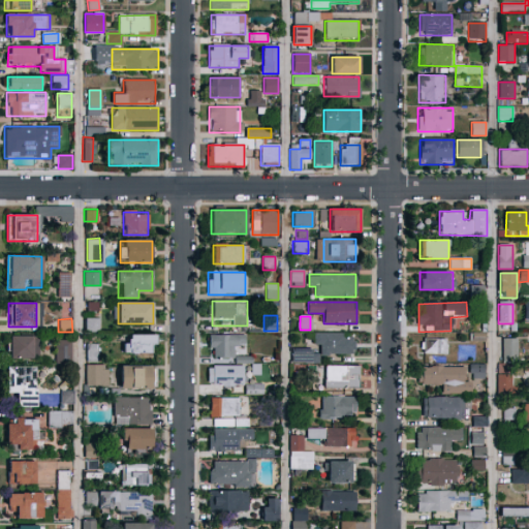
[(318,362),(291,362),(291,349),(314,349),(314,334),(355,334),(355,354),(318,354),(318,362)]
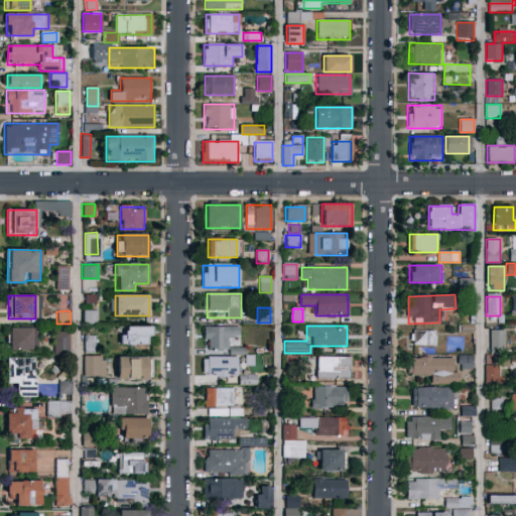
[(151,345),(120,345),(120,327),(151,327),(151,345)]
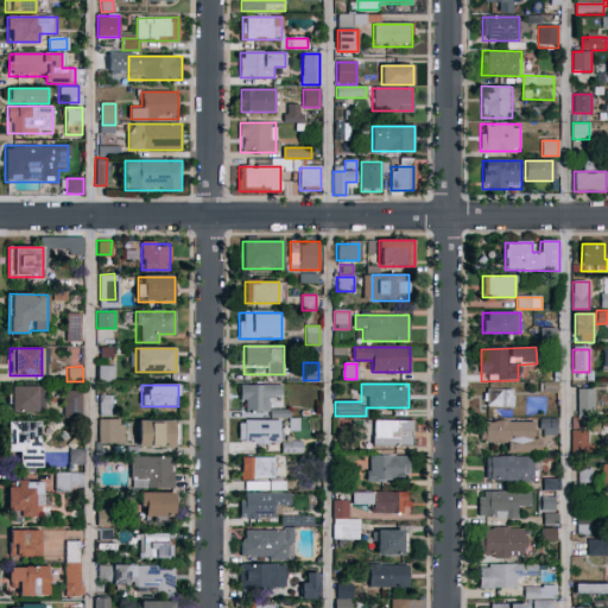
[(280,385),(280,397),(268,397),(268,411),(241,411),(241,385),(280,385)]
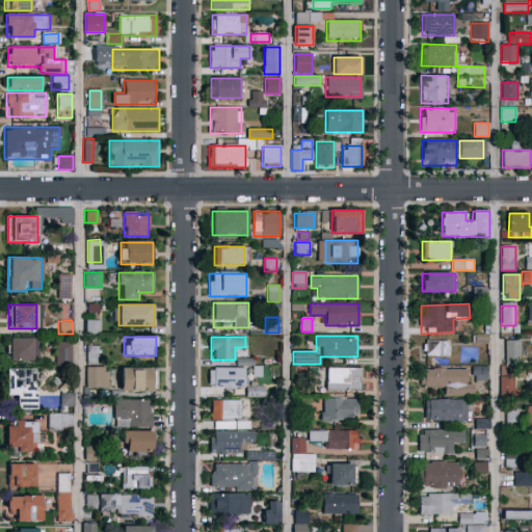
[(8,361),(8,338),(37,338),(37,361),(8,361)]
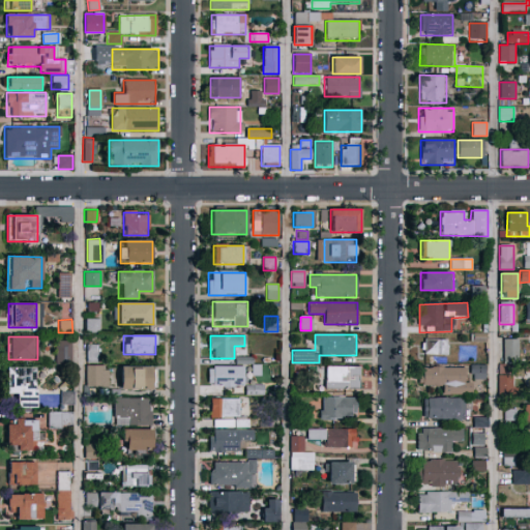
[(69,341),(54,340),(54,363),(69,364),(69,341)]
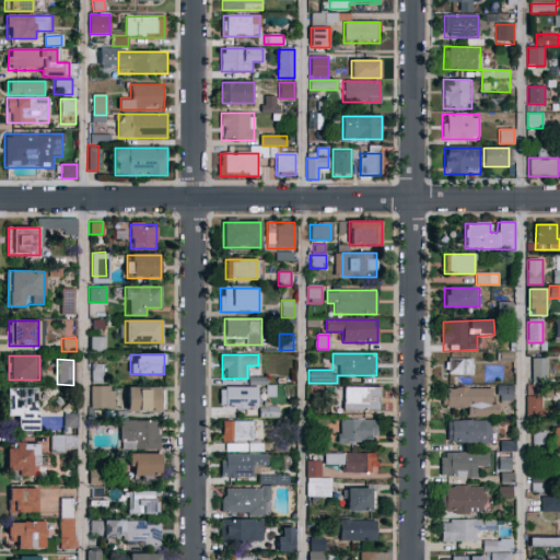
[(473,359),(473,375),(445,375),(445,359),(473,359)]
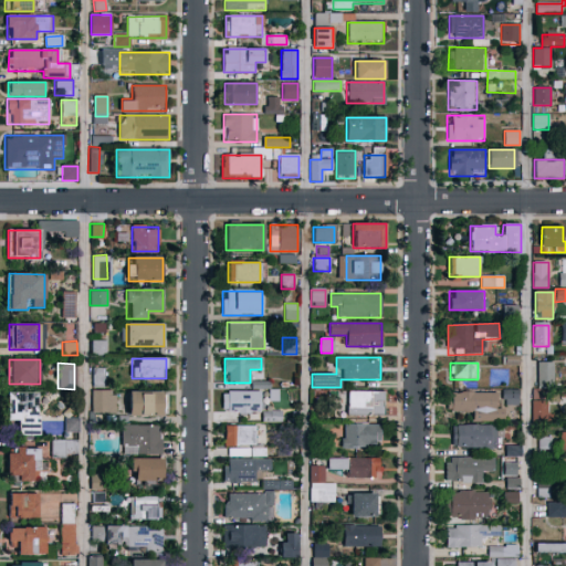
[(553,363),(553,386),(537,386),(537,363),(553,363)]
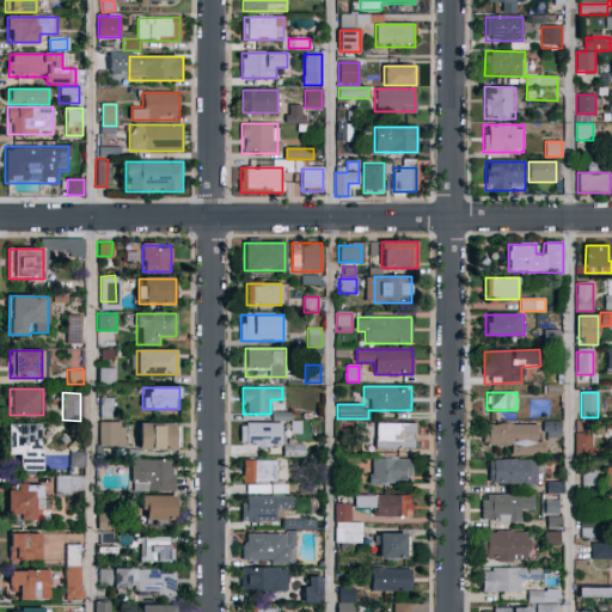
[(112,397),(101,397),(99,417),(111,417),(112,397)]
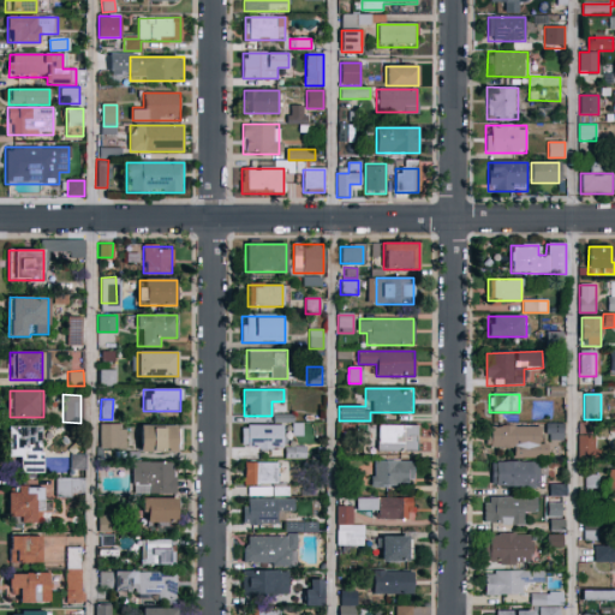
[(124,448),(124,423),(99,423),(99,448),(124,448)]
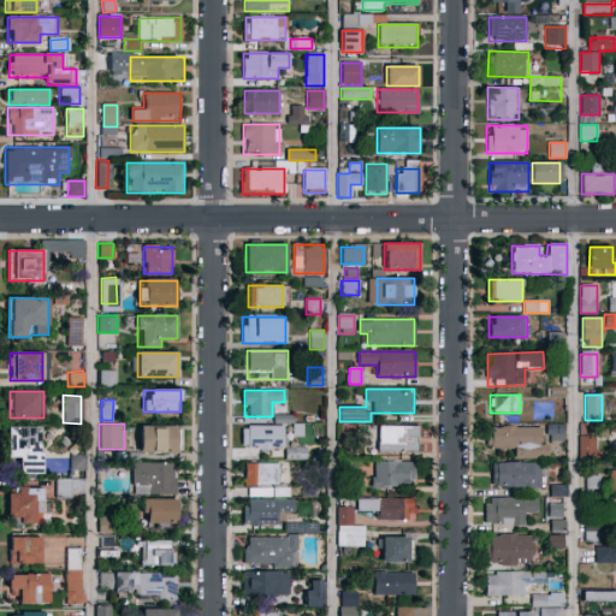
[(564,425),(564,442),(546,442),(546,425),(564,425)]
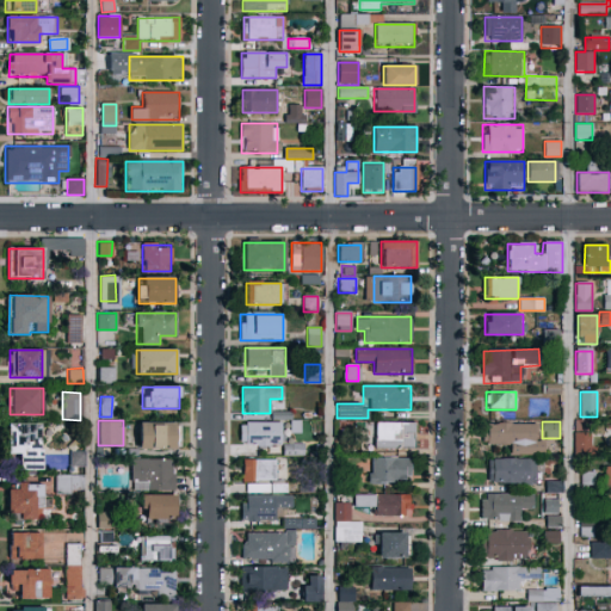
[(139,450),(139,423),(179,423),(179,450),(139,450)]
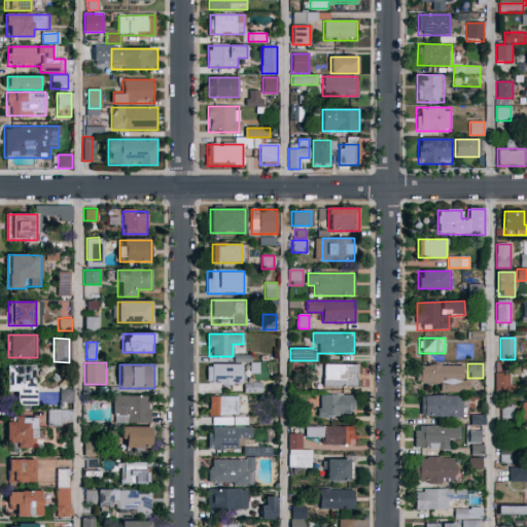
[(242,364),(242,385),(223,385),(223,394),(207,394),(207,364),(242,364)]
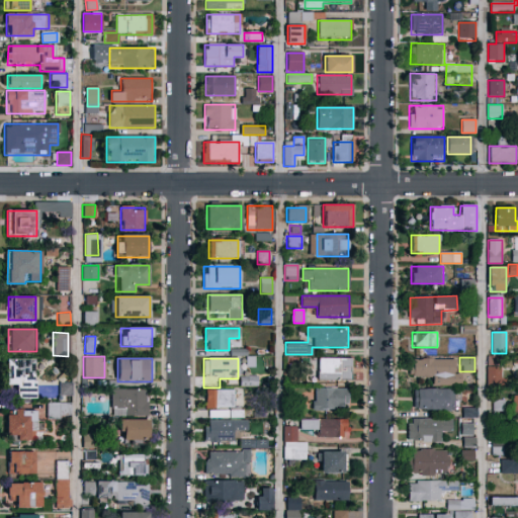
[(351,381),(318,381),(318,358),(351,358),(351,381)]
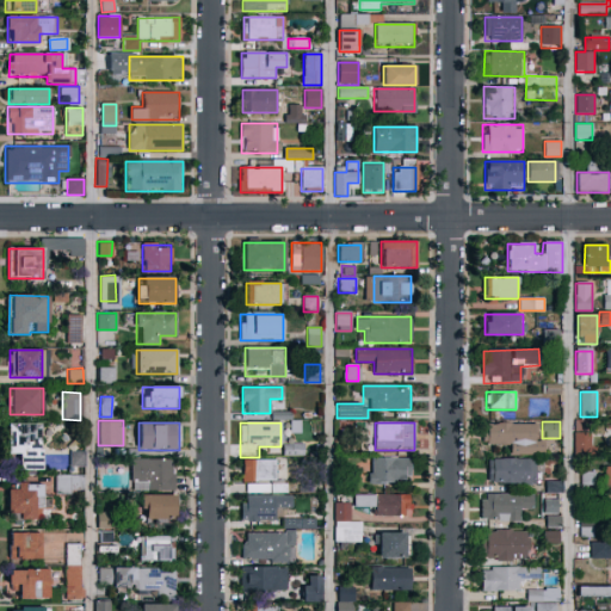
[(41,424),(41,471),(19,471),(19,455),(7,455),(7,424),(41,424)]
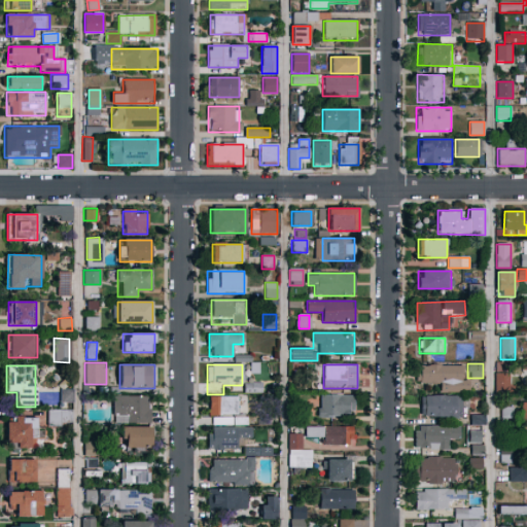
[(458,365),(458,385),(418,385),(418,365),(458,365)]
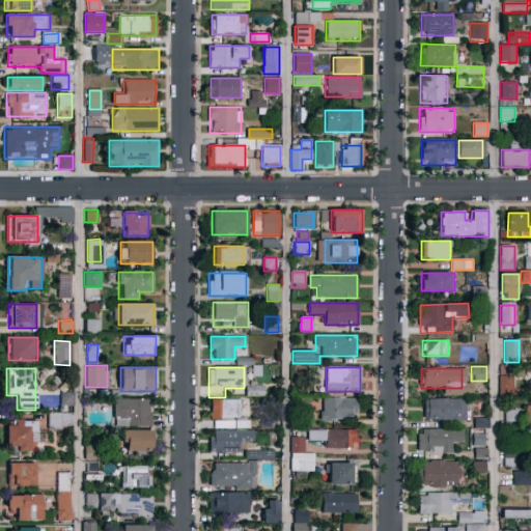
[(515,395),(500,395),(500,374),(515,374),(515,395)]
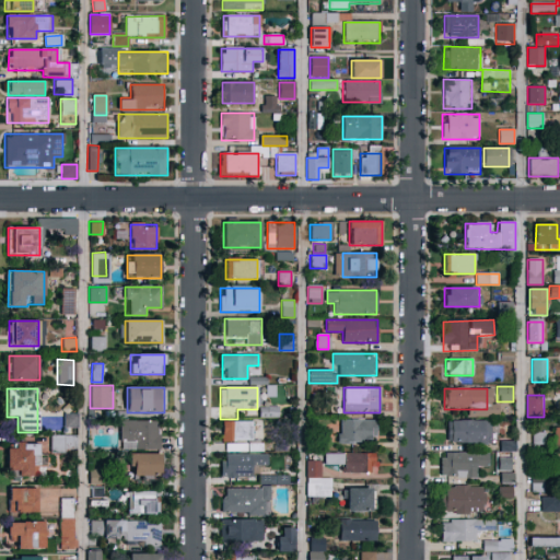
[(160,448),(121,448),(121,421),(160,421),(160,448)]
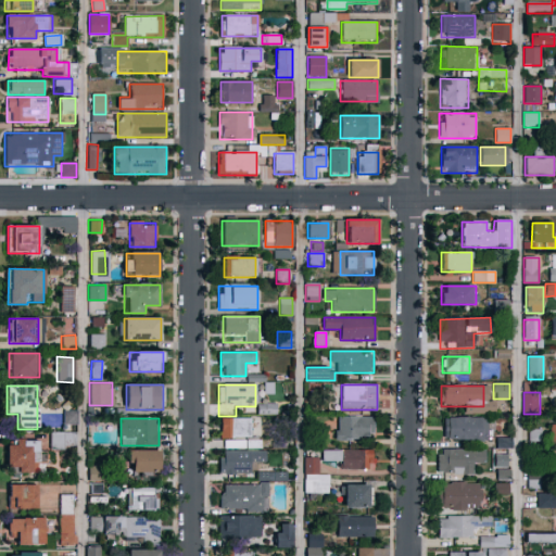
[(250,418),(249,446),(227,446),(228,440),(220,440),(220,418),(250,418)]
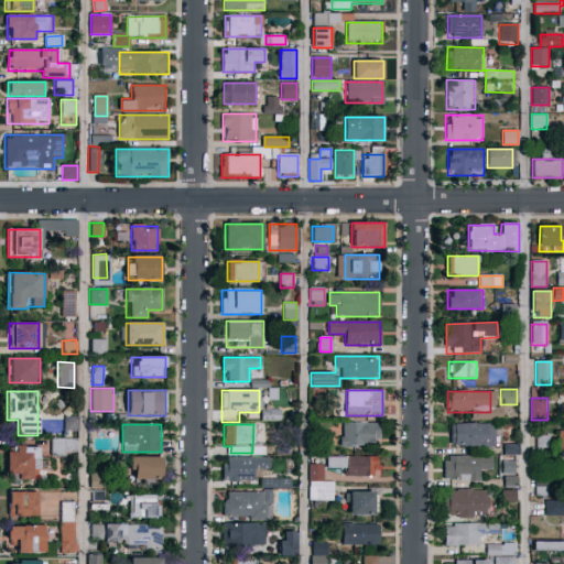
[(378,424),(378,447),(339,447),(339,424),(378,424)]
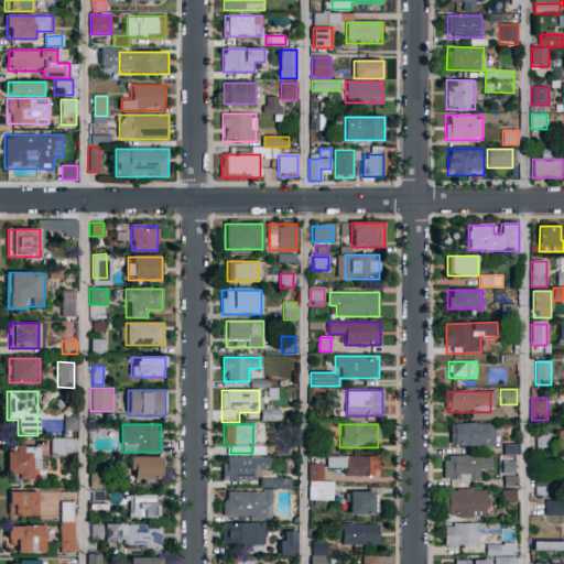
[(495,424),(495,448),(449,448),(449,424),(495,424)]
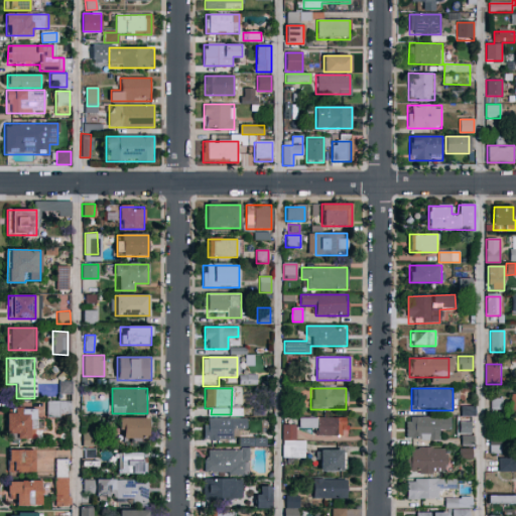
[(47,417),(47,402),(65,402),(65,417),(47,417)]
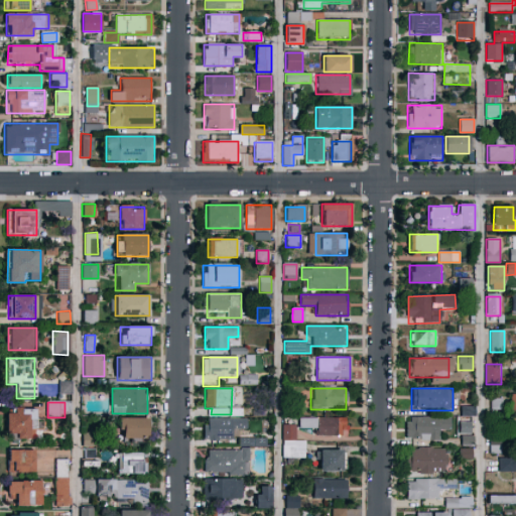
[(6,410),(37,410),(37,429),(30,429),(30,438),(6,438),(6,410)]
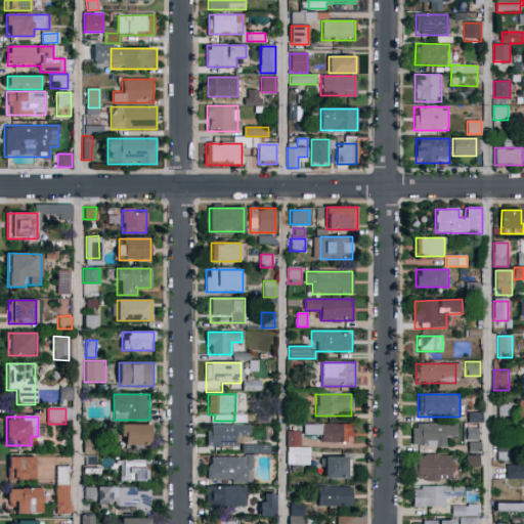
[(456,424),(456,436),(446,436),(446,446),(411,446),(411,424),(456,424)]
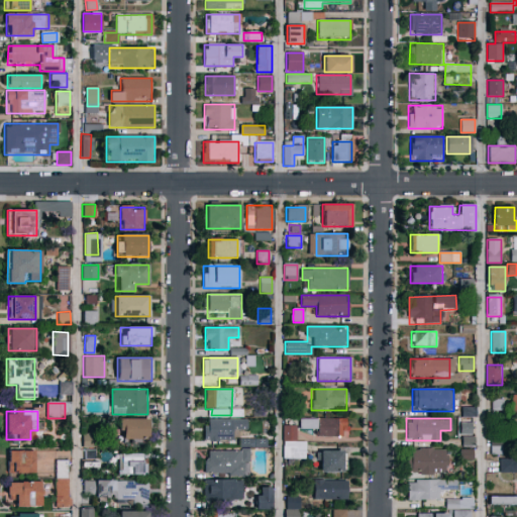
[(148,419),(148,439),(118,439),(118,419),(148,419)]
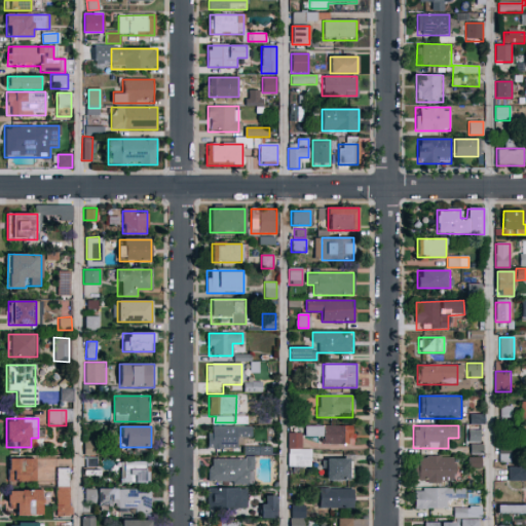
[(353,426),(353,445),(323,445),(323,436),(305,436),(305,426),(353,426)]
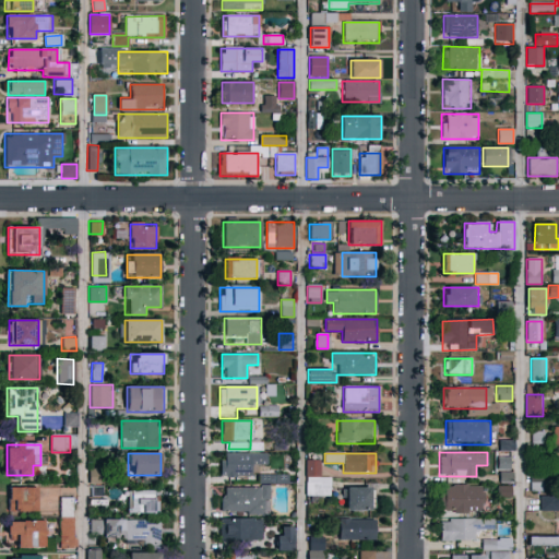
[(266,454),(266,465),(253,465),(253,477),(219,477),(219,454),(266,454)]
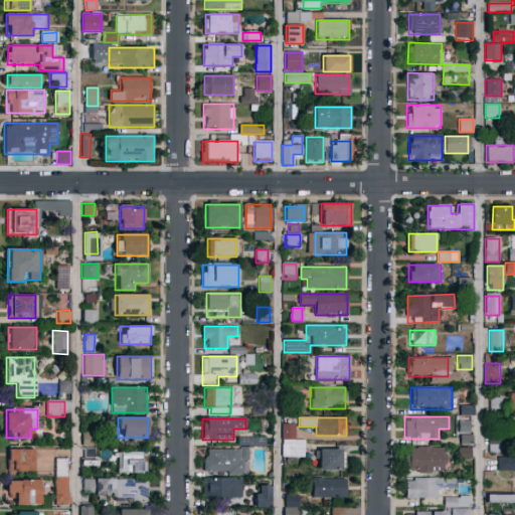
[(304,458),(282,458),(282,424),(295,424),(295,440),(304,440),(304,458)]
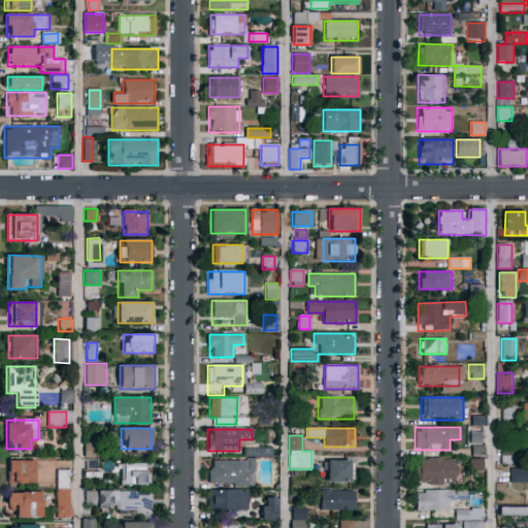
[(271,449),(243,448),(243,455),(271,456),(271,449)]
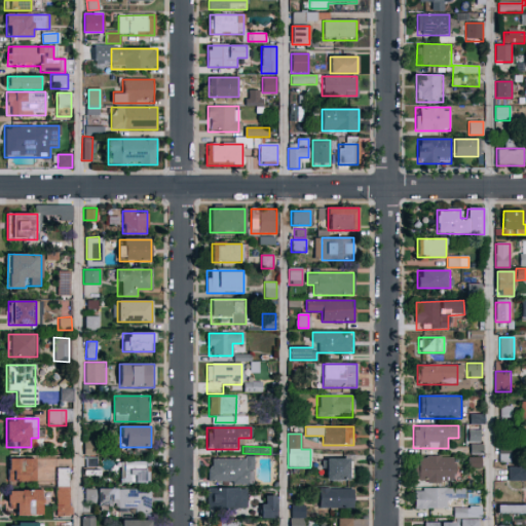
[(512,446),(512,460),(499,460),(499,446),(512,446)]
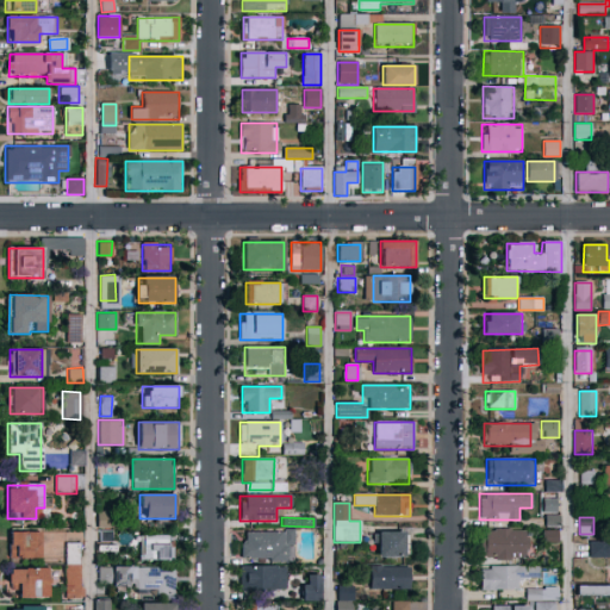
[(112,542),(112,529),(99,529),(99,543),(112,542)]
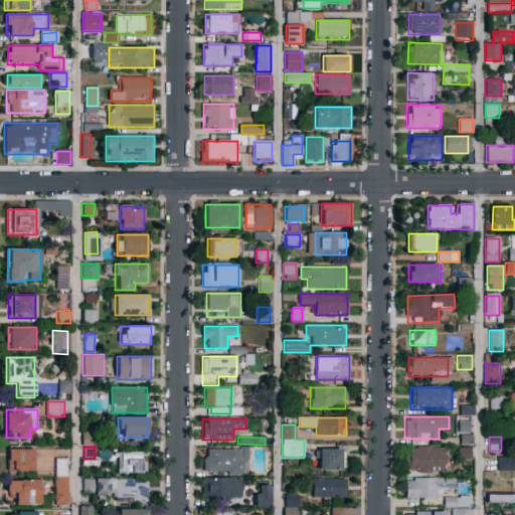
[(446,448),(446,472),(405,472),(405,448),(446,448)]
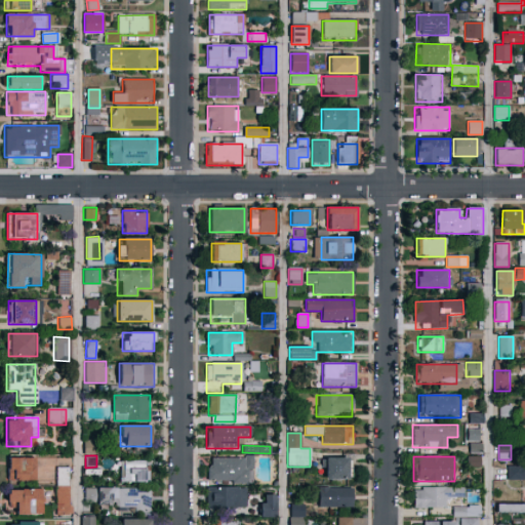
[(35,457),(34,480),(8,480),(8,457),(35,457)]
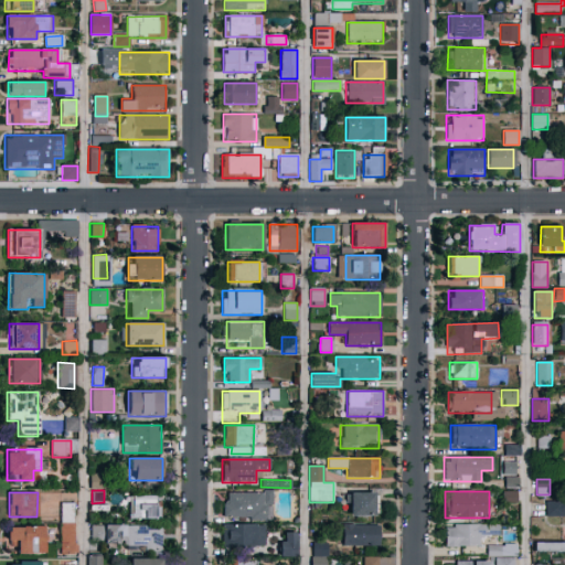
[(224,520),(224,492),(270,492),(270,520),(224,520)]
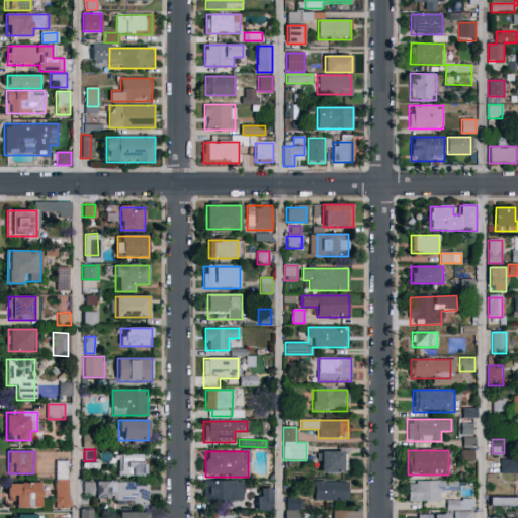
[(320,472),(320,452),(345,452),(345,472),(320,472)]
